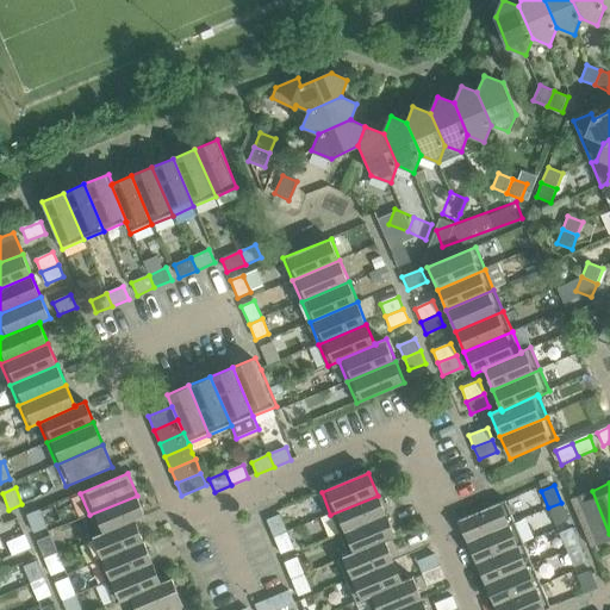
[(609,540),(609,534),(592,491),(571,499),(590,549),(609,540)]
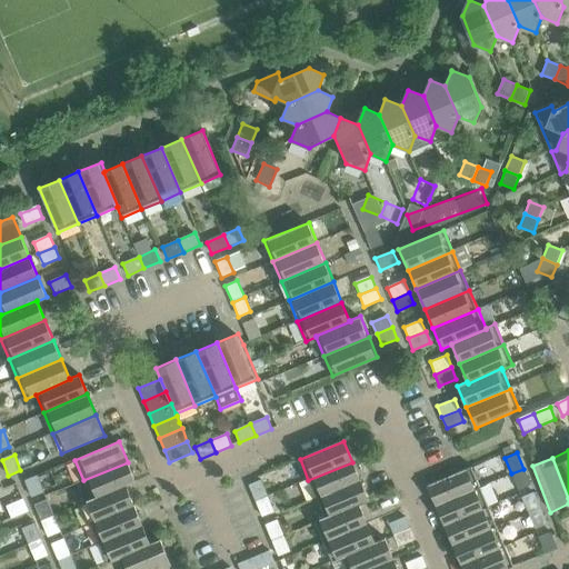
[(137,482),(128,462),(83,480),(91,499),(91,500),(126,486),(127,487),(137,482)]
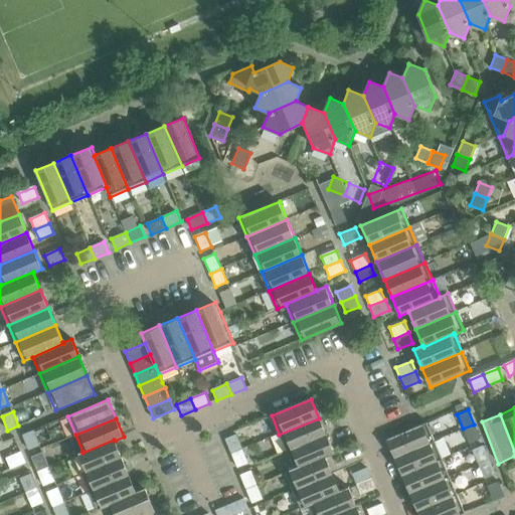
[(326,436),(319,418),(279,435),(286,452),(326,436)]
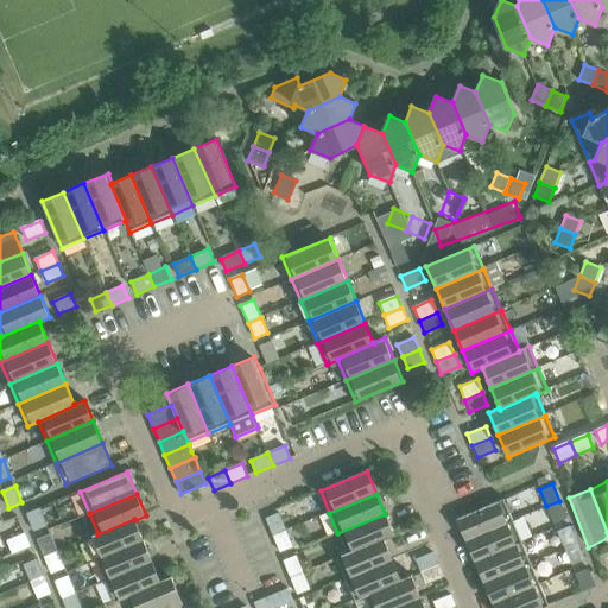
[(512,521),(504,500),(457,519),(466,540),(512,521)]
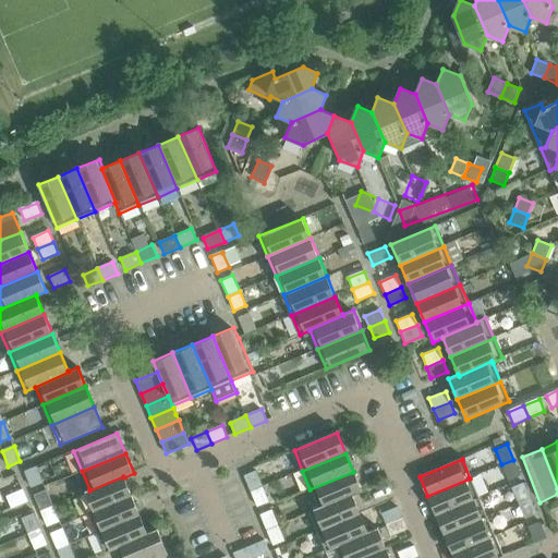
[(520,475),(513,460),(501,464),(508,480),(520,475)]
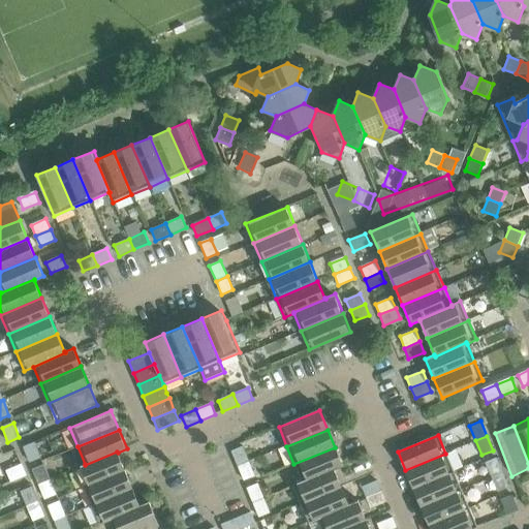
[(41,458),(35,441),(24,446),(30,463),(41,458)]
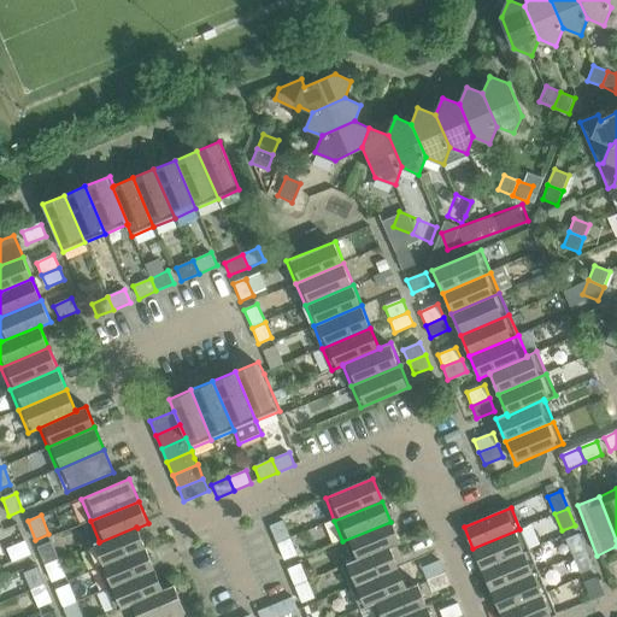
[(289,539),(283,521),(270,527),(277,544),(289,539)]
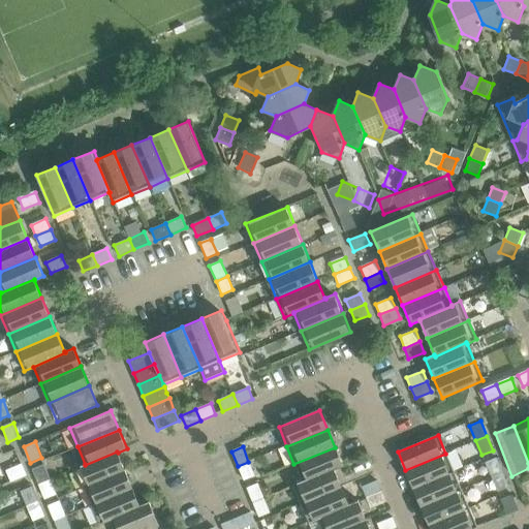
[(343,466),(335,447),(293,464),(302,481),(302,483),(334,469),(335,470),(343,466)]
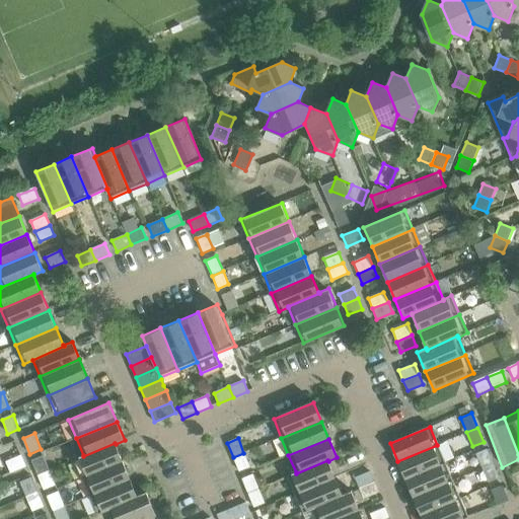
[(123,460),(116,444),(115,443),(83,456),(83,455),(74,458),(82,477),(123,460)]
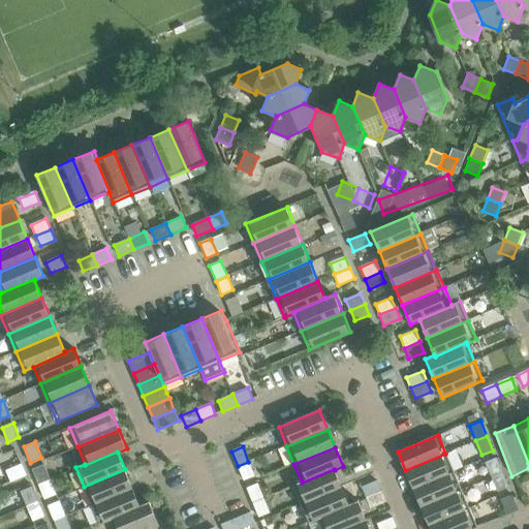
[(454,472),(445,454),(405,470),(413,489),(454,472)]
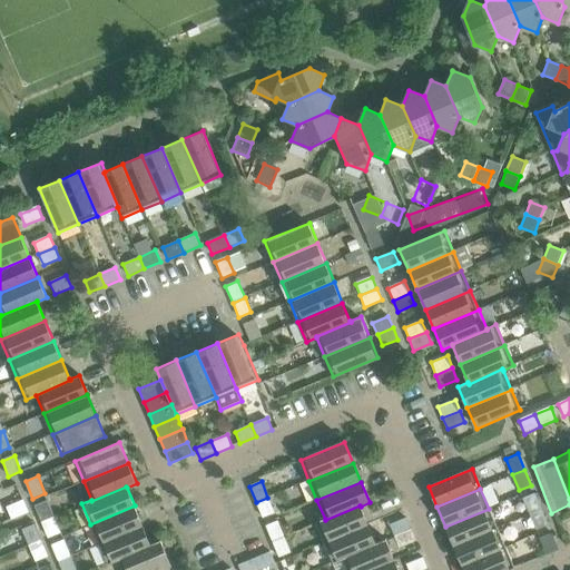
[(541,509),(534,493),(523,499),(530,514),(541,509)]
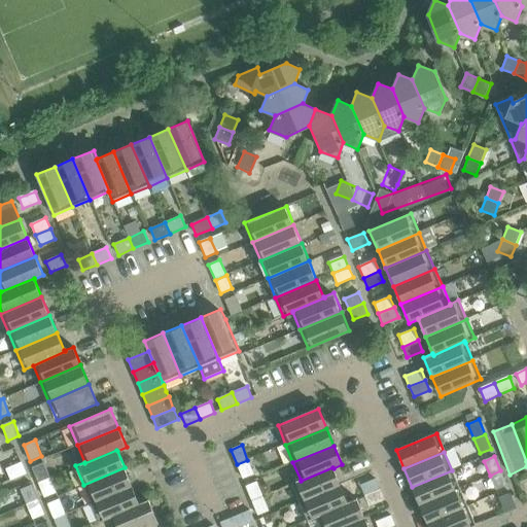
[(253,475),(247,460),(237,464),(243,479),(253,475)]
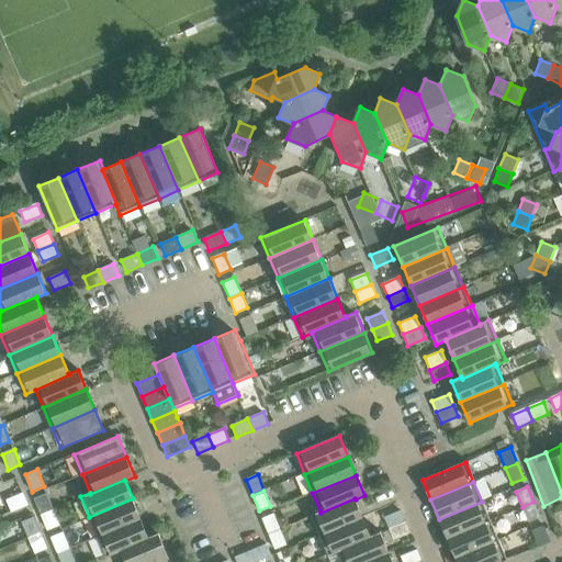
[(27,505),(23,493),(8,499),(12,512),(27,505)]
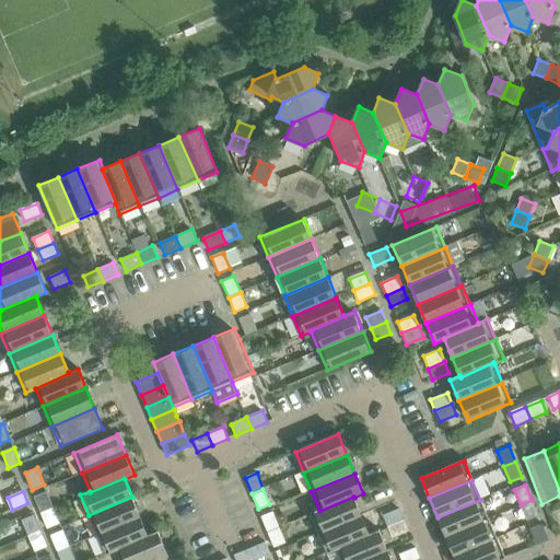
[(53,506),(46,492),(35,497),(42,512),(53,506)]
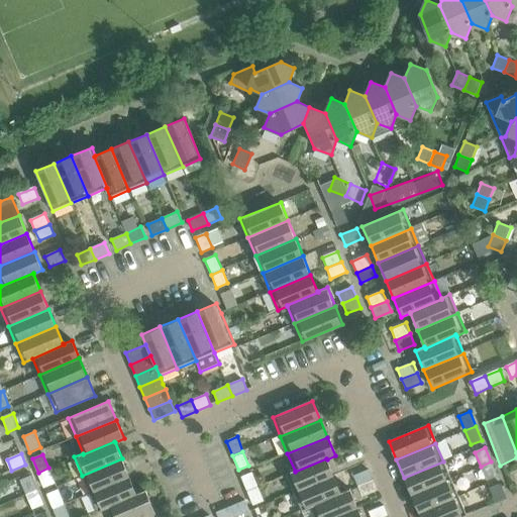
[(129,477),(122,458),(82,476),(89,494),(129,477)]
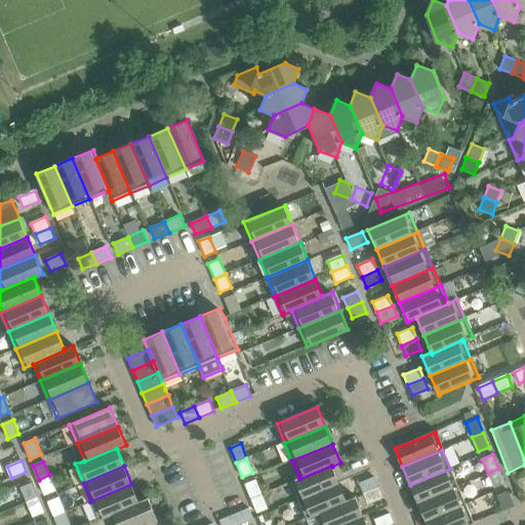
[(339,483),(332,467),(331,466),(299,479),(299,478),(290,482),(298,500),(339,483)]
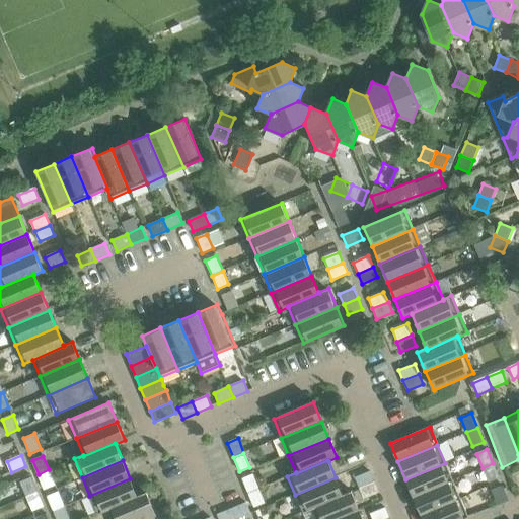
[(452,482),(445,463),(405,479),(413,498),(452,482)]
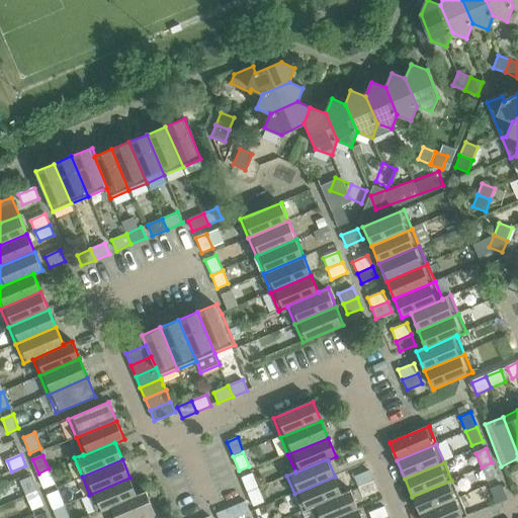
[(498,477),(492,462),(482,467),(488,482),(498,477)]
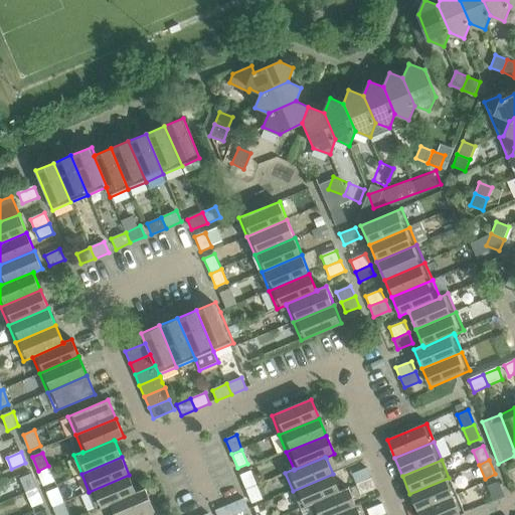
[(54,481),(48,466),(38,471),(44,485),(54,481)]
